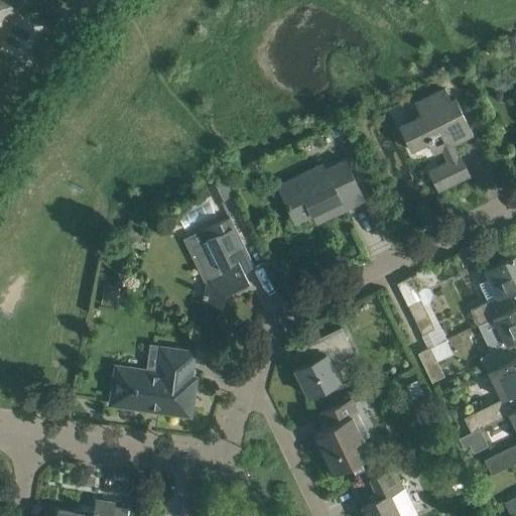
[(0,0),(0,44),(17,10),(0,0)]
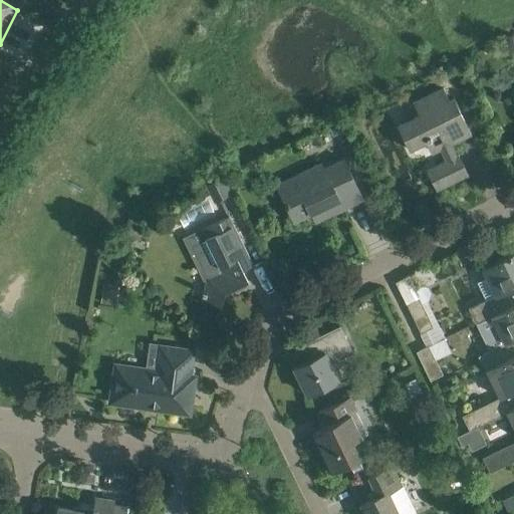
[(426,171),(436,190),(468,175),(459,155),(456,157),(450,145),(471,135),(453,98),(449,100),(443,88),(413,103),(419,115),(397,125),(409,150),(439,135),(451,159),(426,171)]
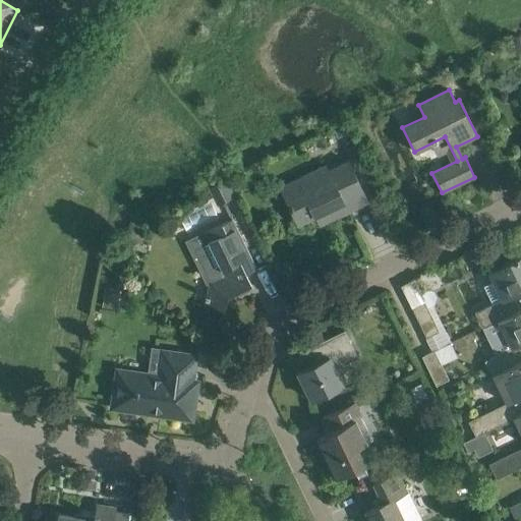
[(279,187),(297,224),(314,216),(319,225),(367,201),(348,161),(328,170),(326,165),(279,187)]
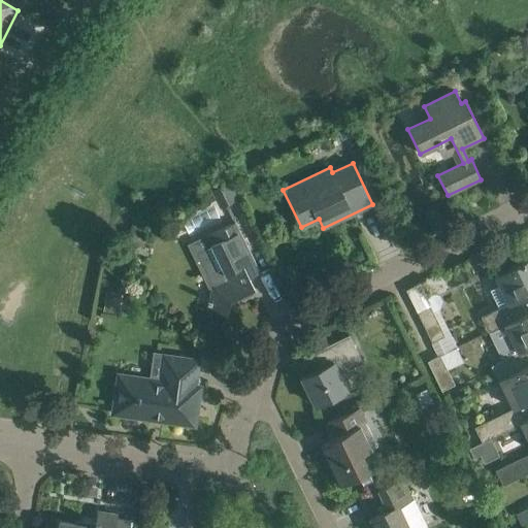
[(222,186),(211,191),(220,208),(237,200),(229,183),(228,183),(222,186)]
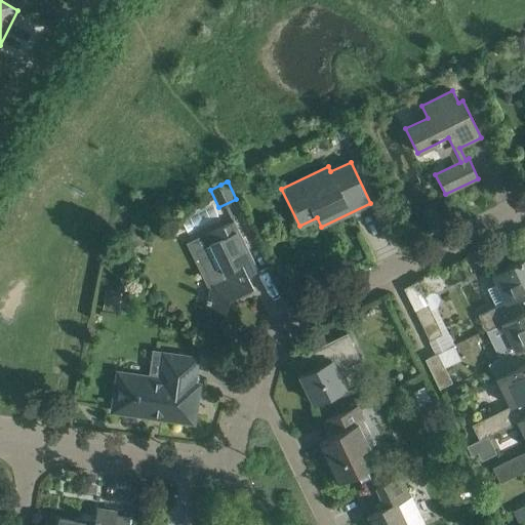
[(205,309),(225,314),(229,298),(252,287),(247,276),(258,271),(234,220),(191,241),(211,284),(208,296),(207,296),(205,300),(207,300),(205,309)]
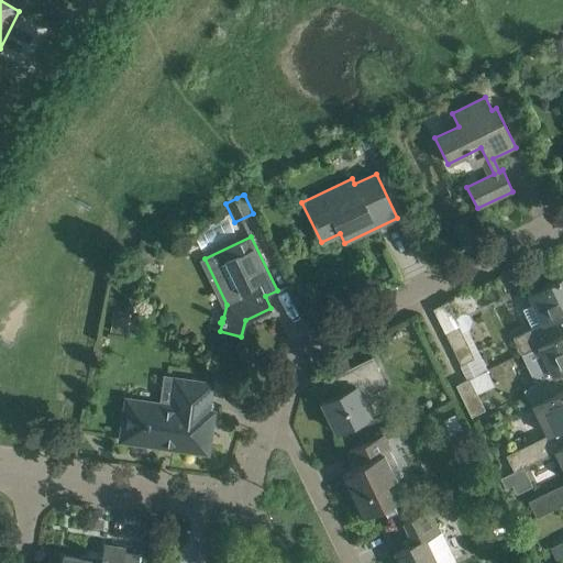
[(562,332),(562,275),(528,293),(532,304),(522,309),(531,328),(526,331),(527,333),(515,340),(514,338),(512,338),(520,354),(538,346),(538,345),(560,334),(562,332)]
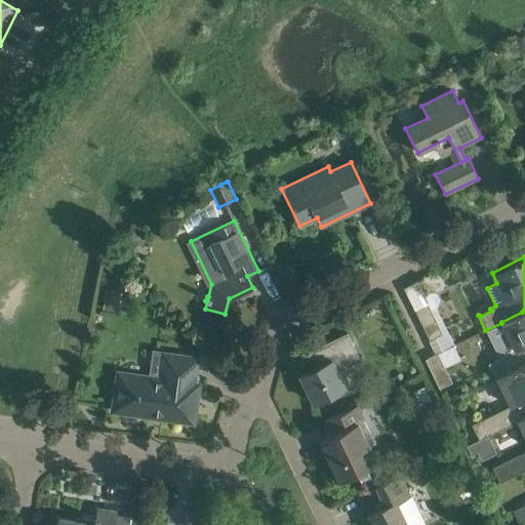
[(416,282),(404,288),(414,311),(429,340),(437,336),(442,334),(431,310),(428,305),(416,282)]
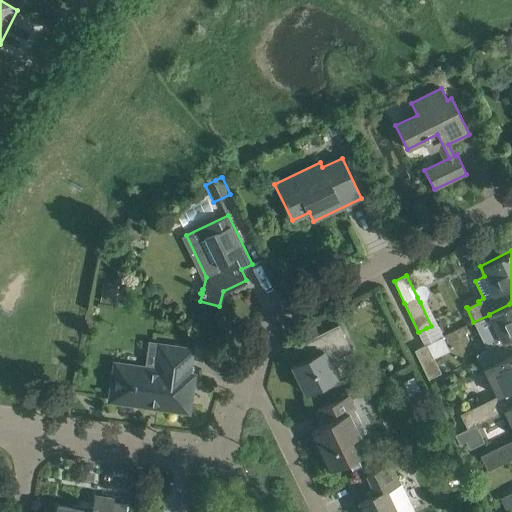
[(103,283),(100,302),(116,304),(118,285),(103,283)]
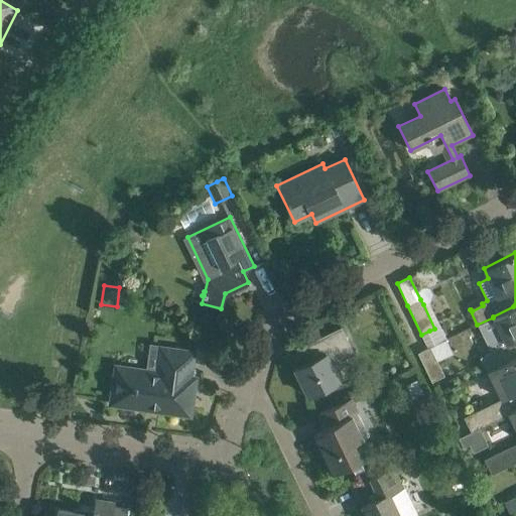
[(493,316),(493,317),(506,344),(479,358),(487,373),(488,372),(488,371),(515,357),(515,304),(513,306),(493,316)]
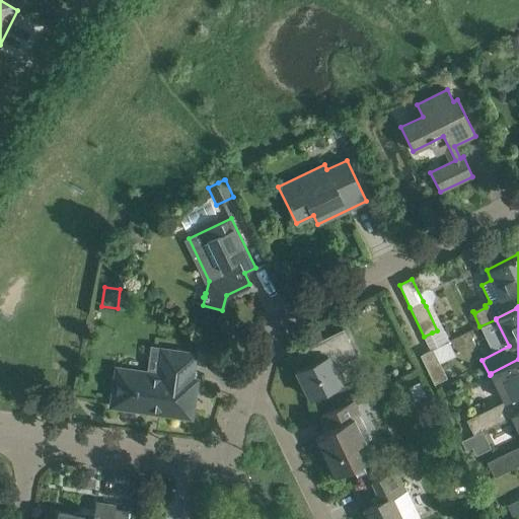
[(315,360),(296,369),(310,398),(341,384),(332,367),(356,356),(343,328),(308,346),(315,360)]
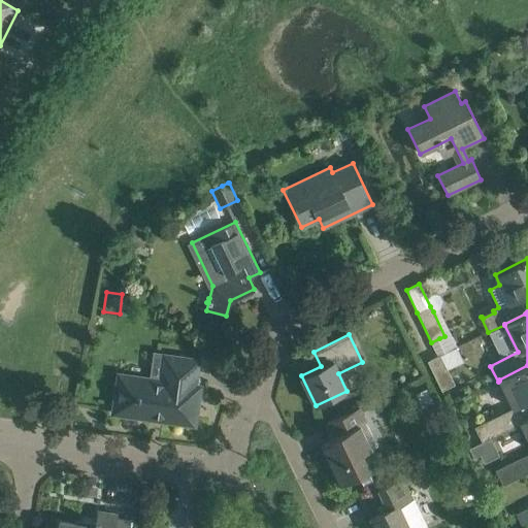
[(112,414),(151,419),(194,425),(199,386),(194,385),(198,360),(164,355),(161,372),(152,371),(151,378),(118,374),(112,414)]
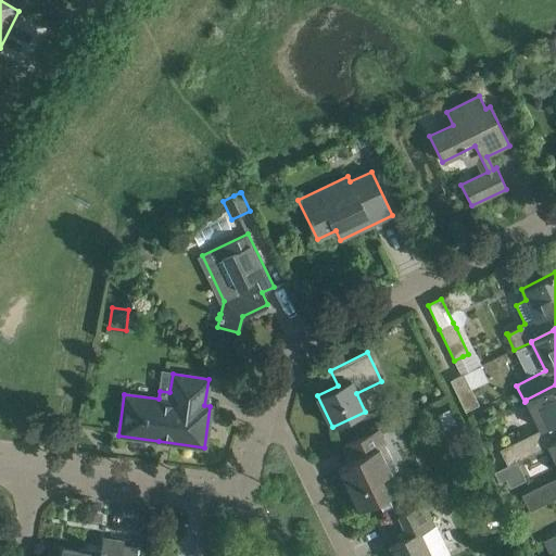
[(478,405),(464,374),(450,380),(465,412),(478,405)]
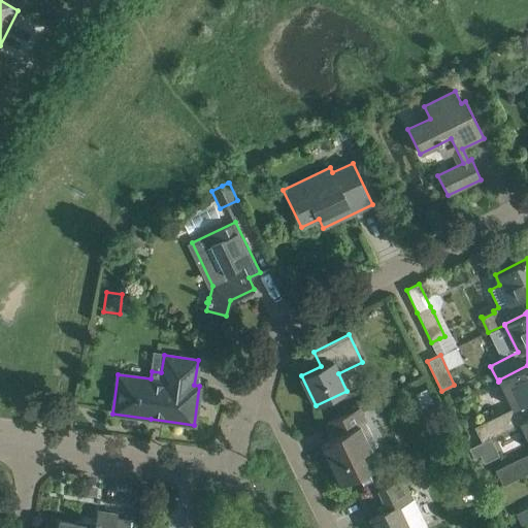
[(527,365),(499,380),(499,381),(514,408),(473,427),(482,442),(521,423),(520,423),(527,419),(527,415),(523,404),(527,401),(527,365)]
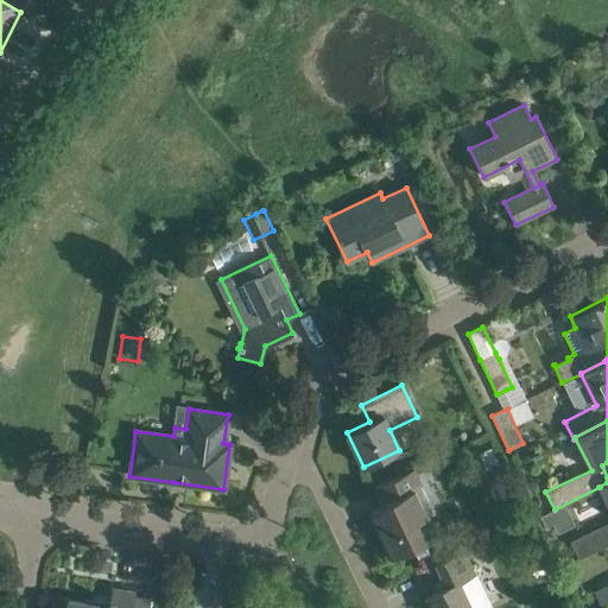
[(491,448),(479,454),(486,469),(498,463),(491,448)]
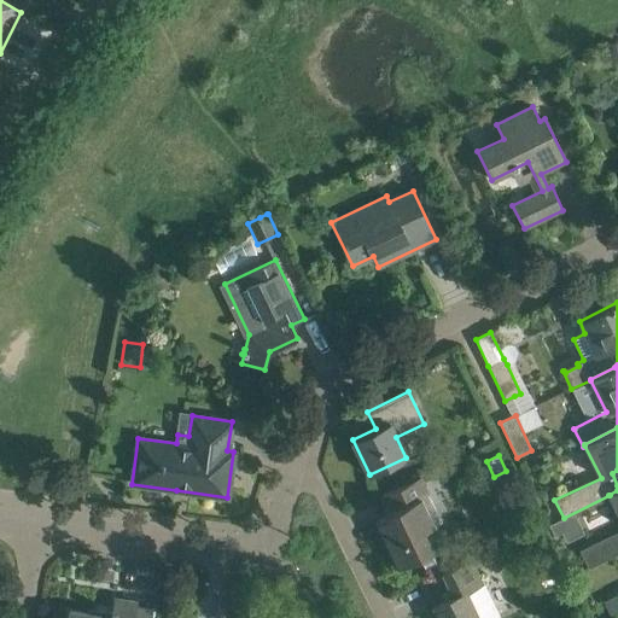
[(441,522),(420,477),(378,496),(386,513),(374,519),(397,566),(432,549),(423,530),(441,522)]
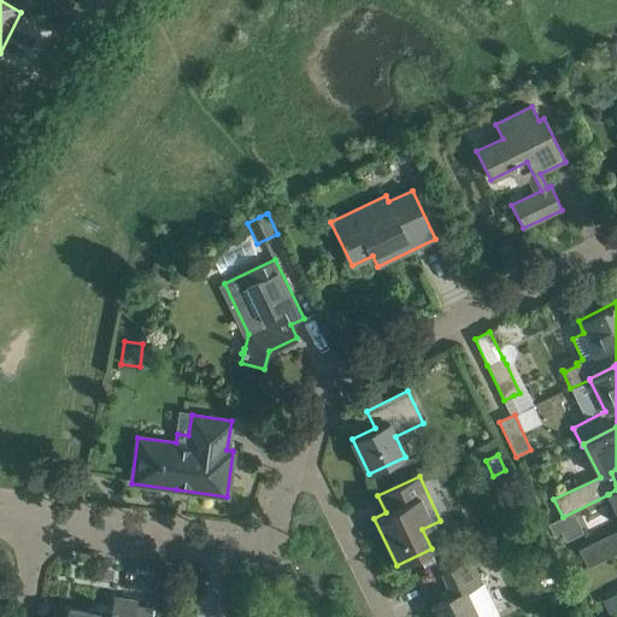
[(616,489),(607,494),(609,494),(616,512),(616,530),(579,550),(587,568),(616,552),(616,489)]
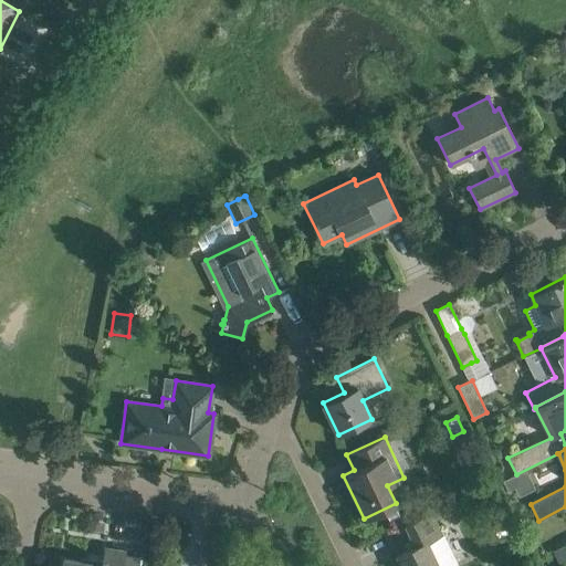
[(509,491),(515,488),(510,477),(503,481),(509,491)]
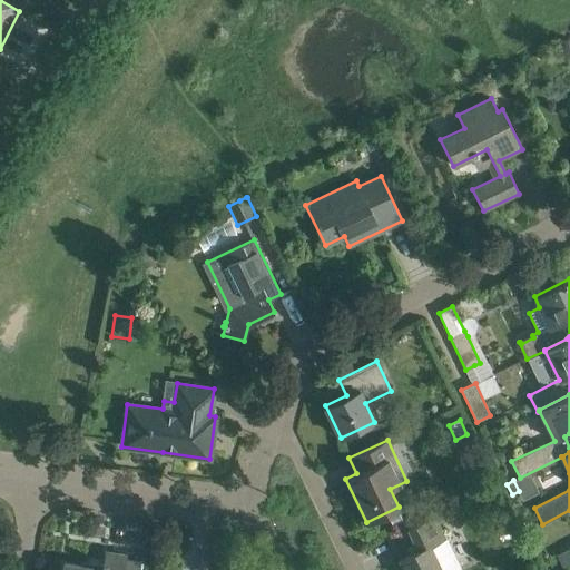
[(453,569),(459,568),(434,514),(390,536),(400,557),(399,558),(404,569),(453,569)]
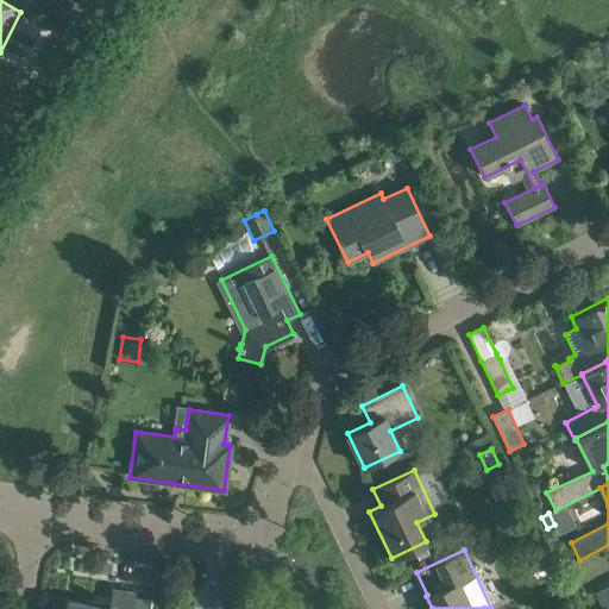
[(550,575),(558,570),(550,554),(541,558),(550,575)]
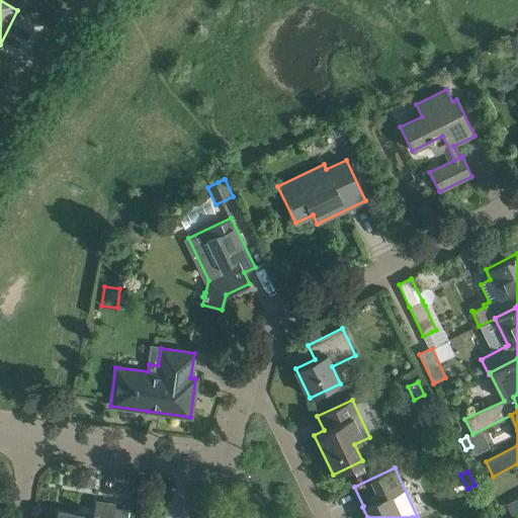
[(127,517),(130,511),(112,508),(113,505),(96,502),(95,512),(93,512),(92,517),(59,512),(57,517),(127,517)]
